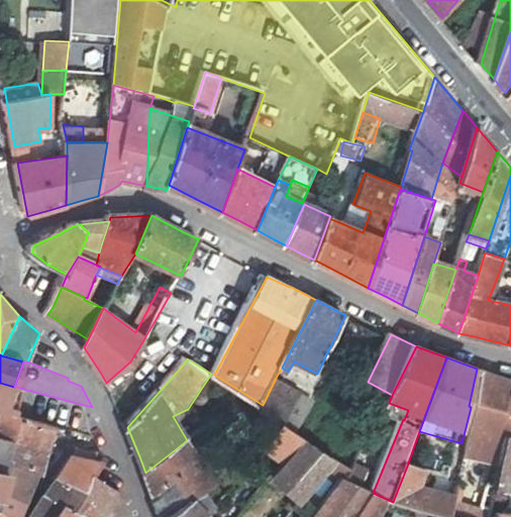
[(510,381),(487,373),(472,450),(504,457),(508,436),(510,436),(510,381)]
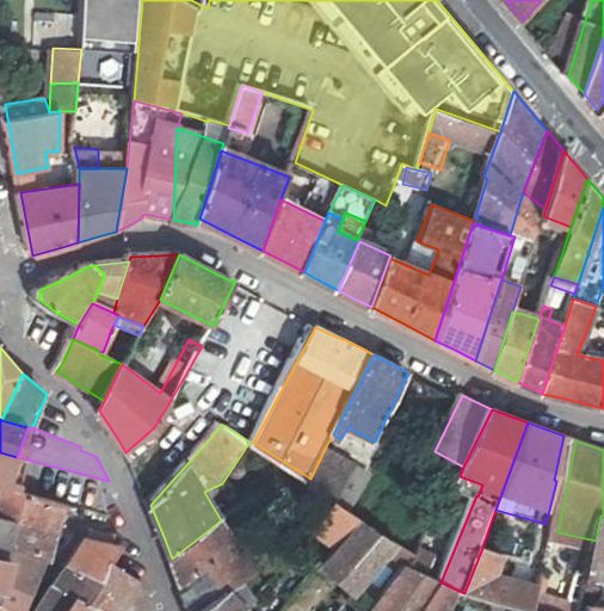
[(334,503),(352,513),(375,476),(326,446),(310,479),(308,483),(334,503)]
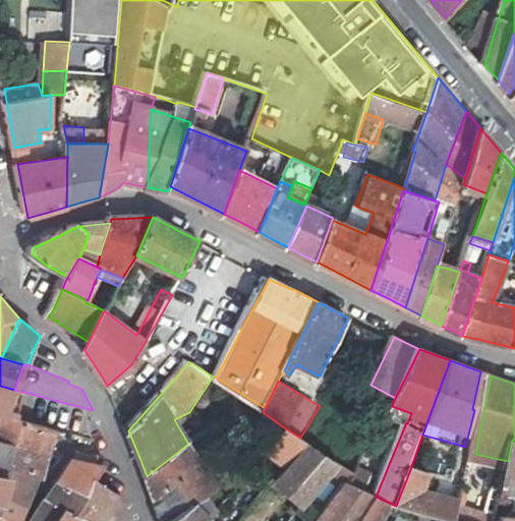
[(14,390),(0,386),(0,411),(3,412),(8,414),(19,420),(22,412),(11,407),(16,390),(14,390)]
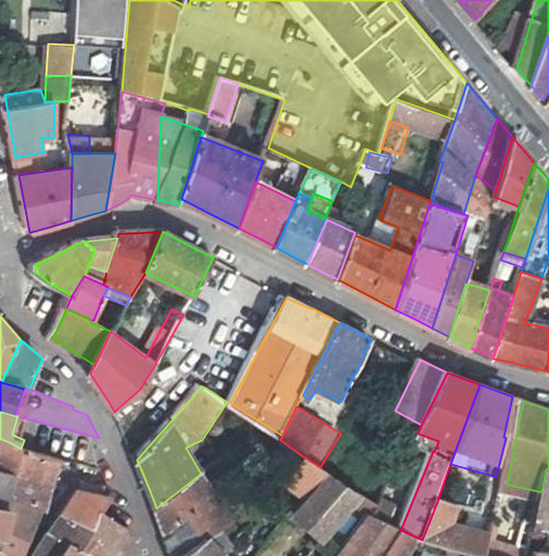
[(99,438),(45,424),(40,454),(40,456),(62,463),(103,472),(102,458),(99,438)]
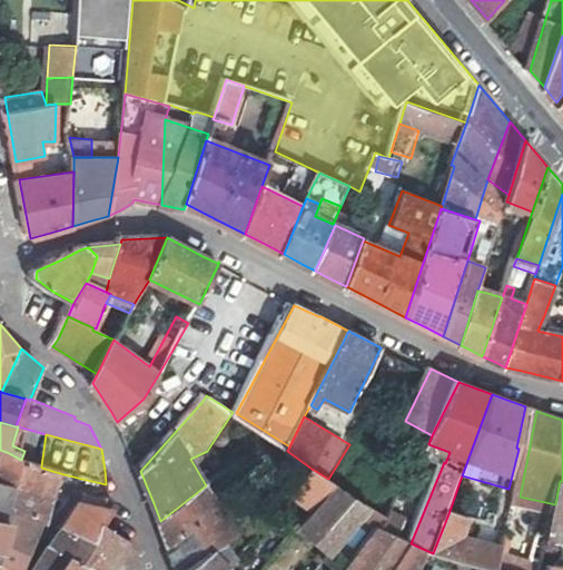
[(41,468),(41,465),(21,460),(9,453),(0,474),(0,482),(13,487),(56,498),(57,493),(60,494),(63,474),(41,468)]
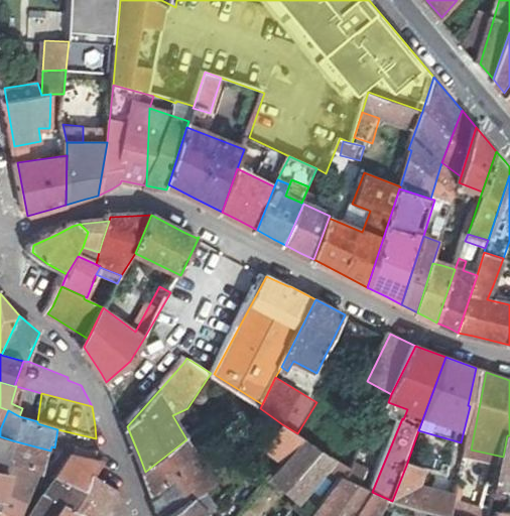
[(265,445),(284,463),(304,438),(297,433),(282,424),(265,445)]
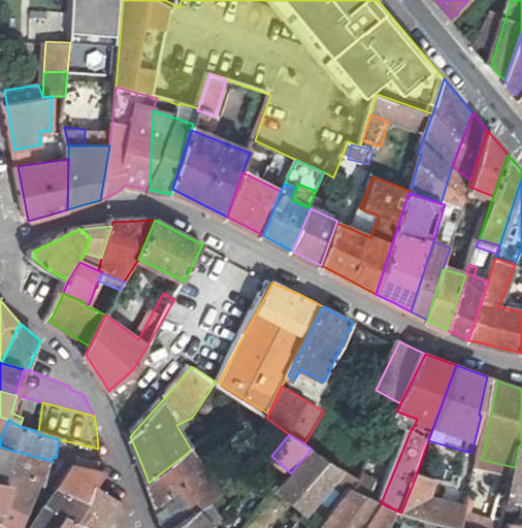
[(207,437),(191,450),(149,483),(158,506),(166,527),(175,527),(207,503),(238,479),(221,457),(207,437)]
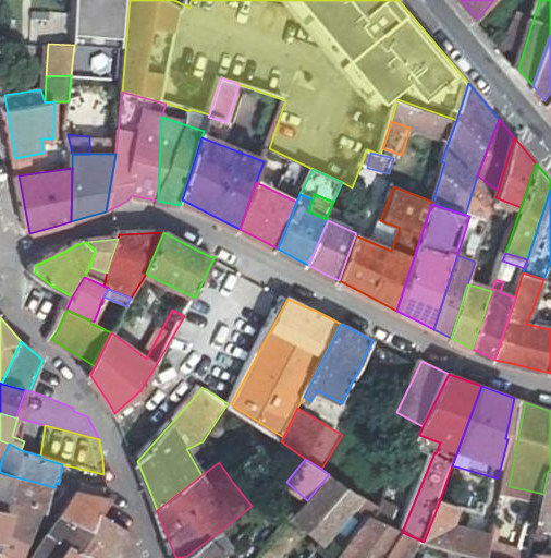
[(550,471),(548,471),(543,494),(538,529),(541,529),(550,530),(550,471)]
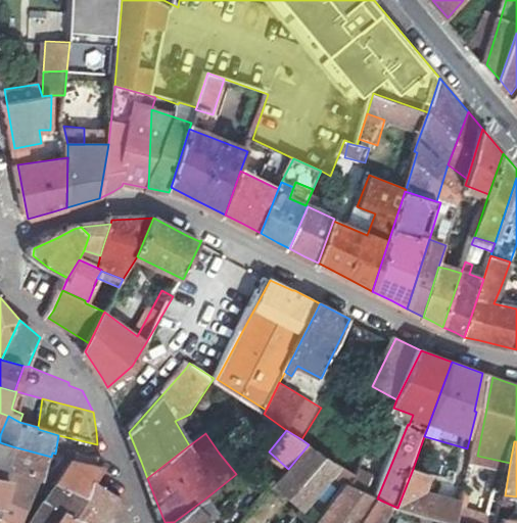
[(0,508),(7,509),(14,471),(15,468),(11,467),(12,446),(0,442),(0,508)]
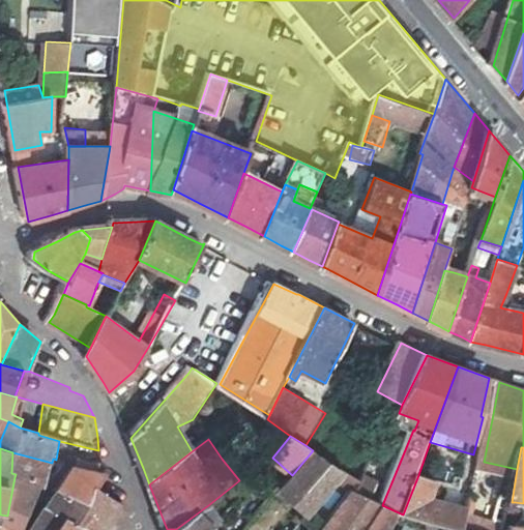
[(326,495),(346,472),(313,450),(292,475),(283,488),(311,514),(326,495)]
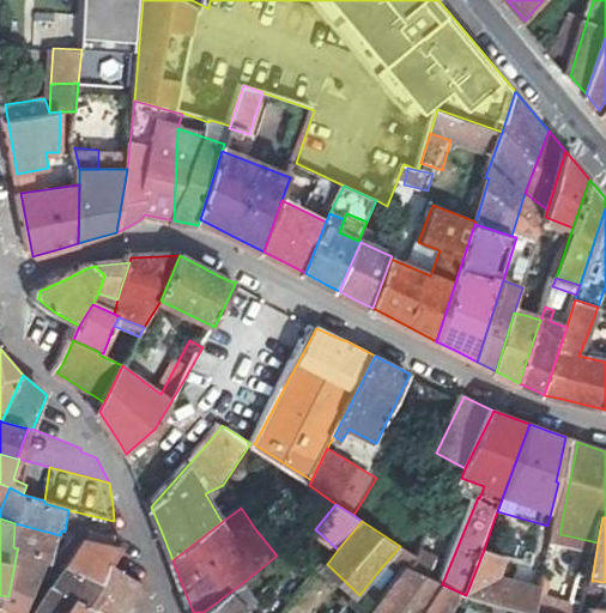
[(53,564),(60,535),(14,523),(13,547),(18,548),(17,552),(53,564)]
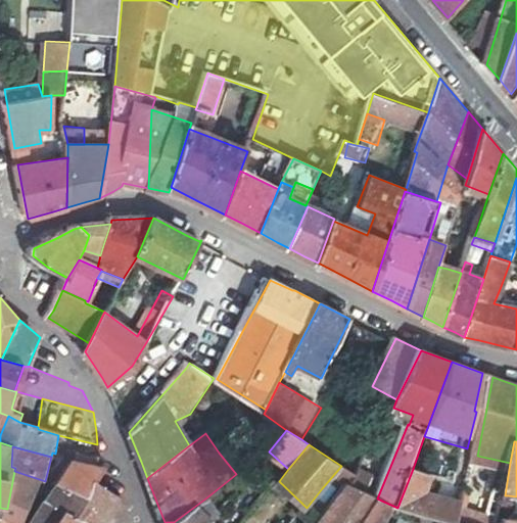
[(368,458),(365,465),(371,468),(374,462),(368,458)]
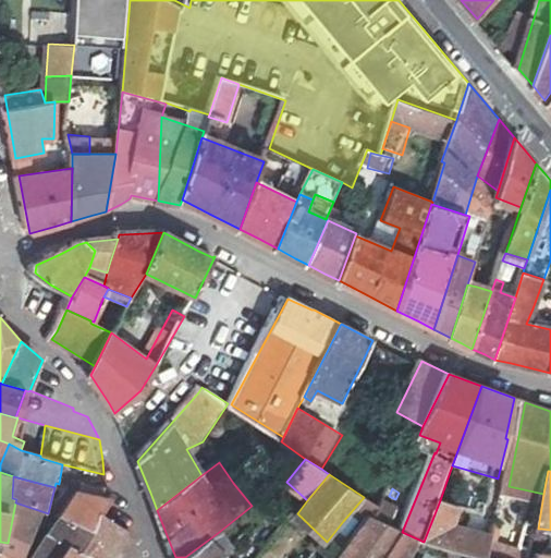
[(103,513),(109,504),(113,497),(81,493),(64,520),(92,536),(103,513)]
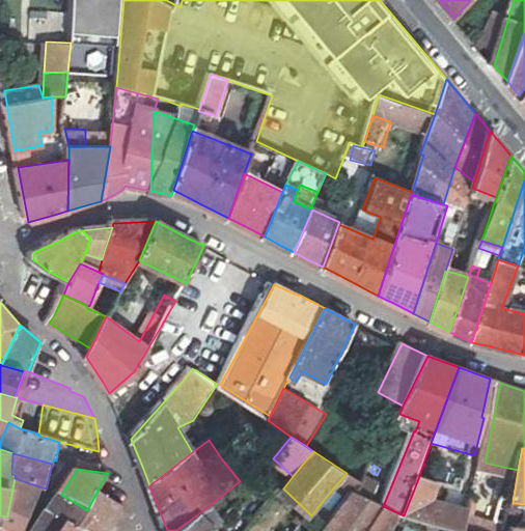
[(370,472),(365,482),(359,494),(379,504),(388,481),(377,475),(370,472)]
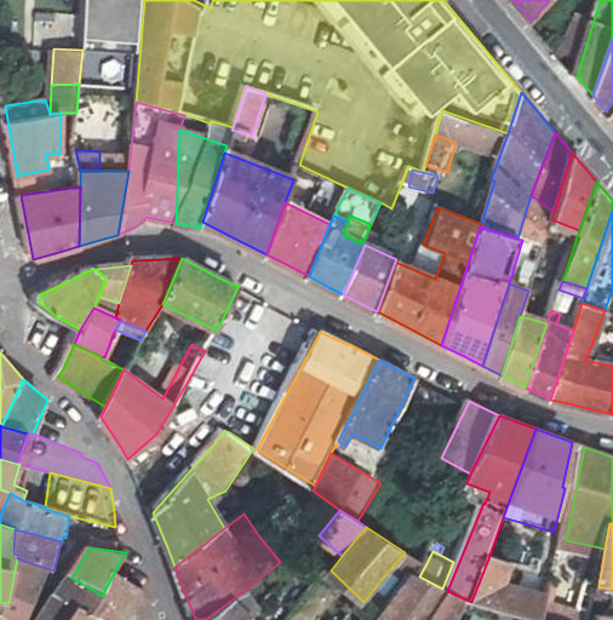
[(427,563),(405,552),(382,579),(399,596),(414,574),(419,577),(427,563)]
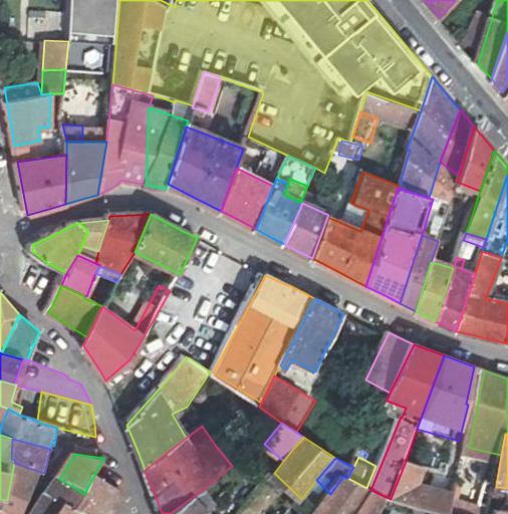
[(450,513),(457,495),(431,487),(429,466),(406,461),(391,499),(443,513),(450,513)]
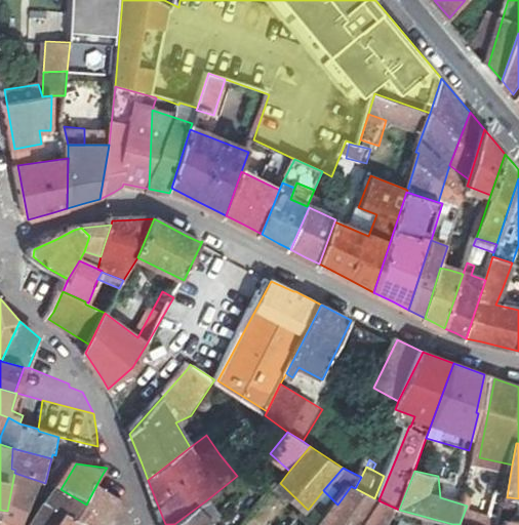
[(453,480),(462,482),(464,474),(456,472),(453,479),(453,480)]
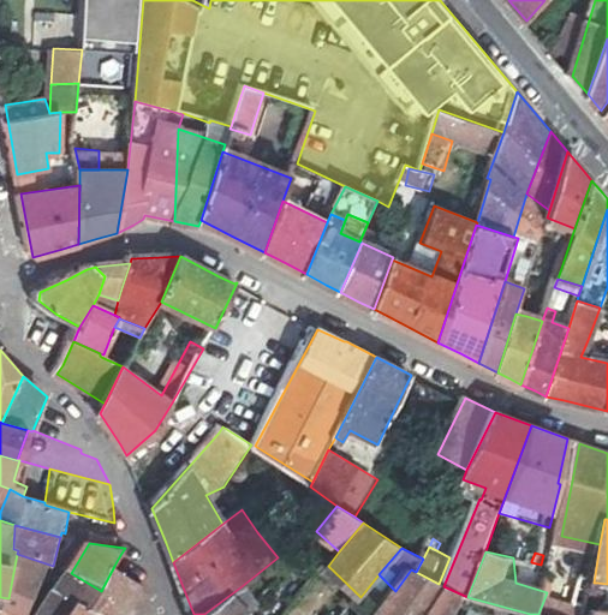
[(17,554),(9,598),(10,613),(16,614),(30,614),(53,566),(17,554)]
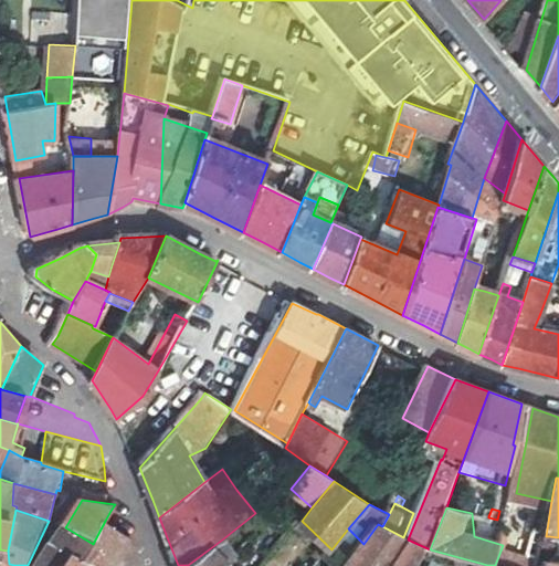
[(87,565),(123,565),(132,555),(140,544),(105,521),(93,544),(83,564),(87,565)]
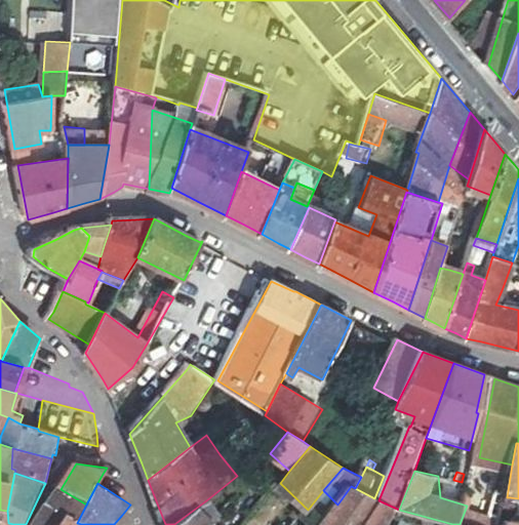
[(363,524),(378,500),(374,498),(355,488),(351,486),(337,505),(321,524),(363,524)]
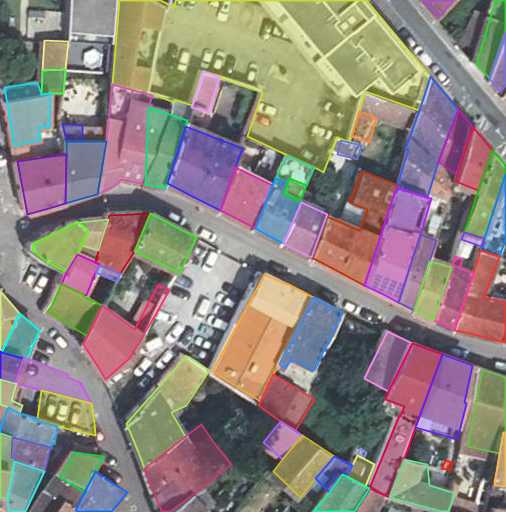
[(60,511),(65,504),(75,510),(84,492),(59,477),(37,511),(60,511)]
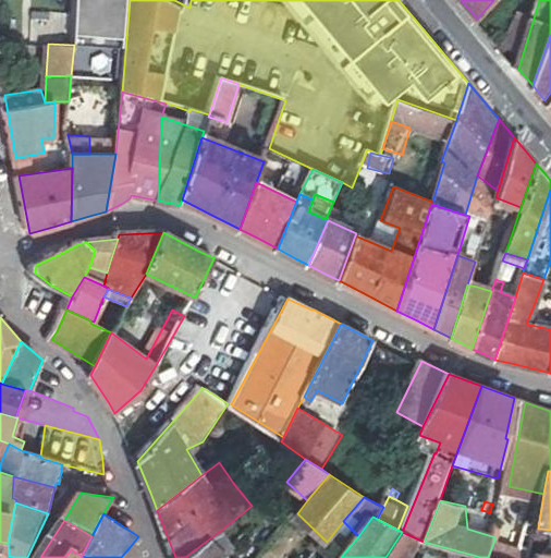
[(488,557),(534,557),(537,536),(500,525),(496,537),(488,557)]
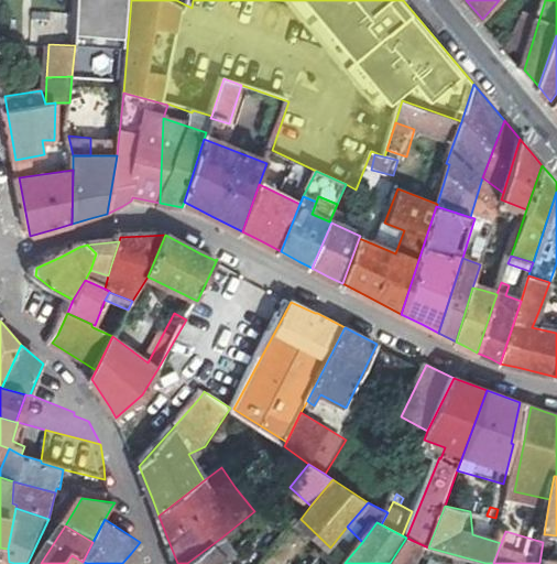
[(543,562),(556,563),(556,535),(547,534),(543,562)]
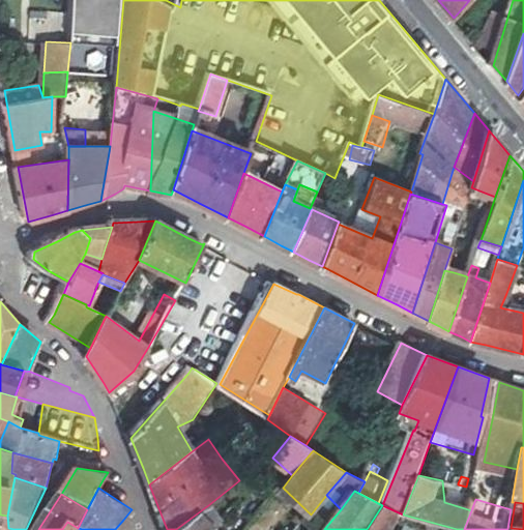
[(212,529),(222,520),(208,505),(176,529),(212,529)]
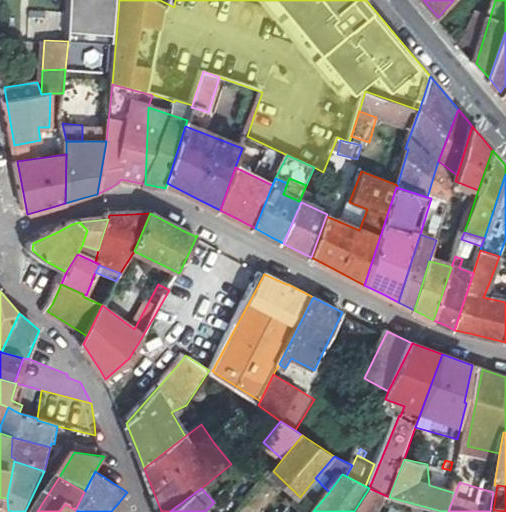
[(369,488),(354,511),(382,511),(389,497),(369,488)]
